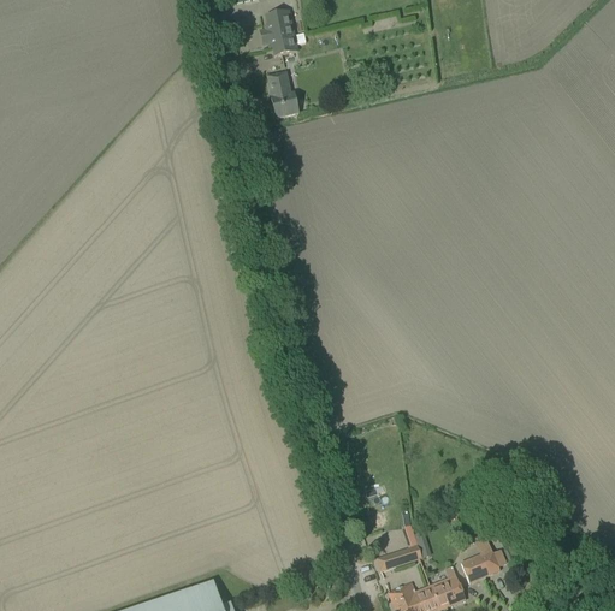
[(295,49),(287,10),(266,13),(276,54),(295,49)]
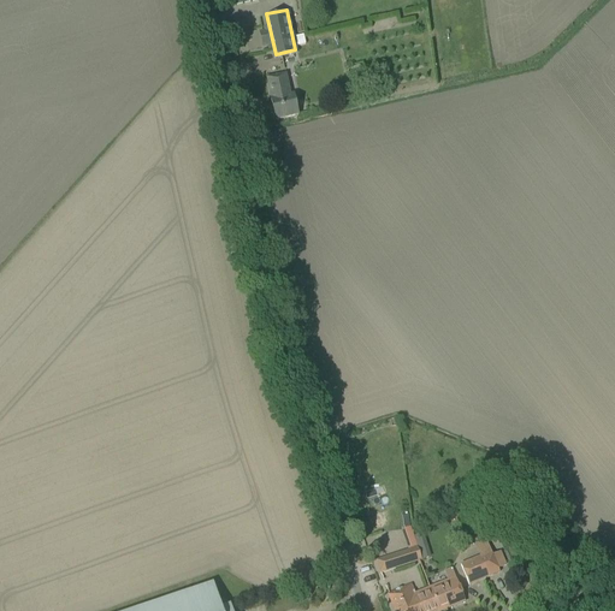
[(272,96),(276,117),(300,111),(295,90),(291,92),(287,70),(267,75),(272,95),(272,96)]
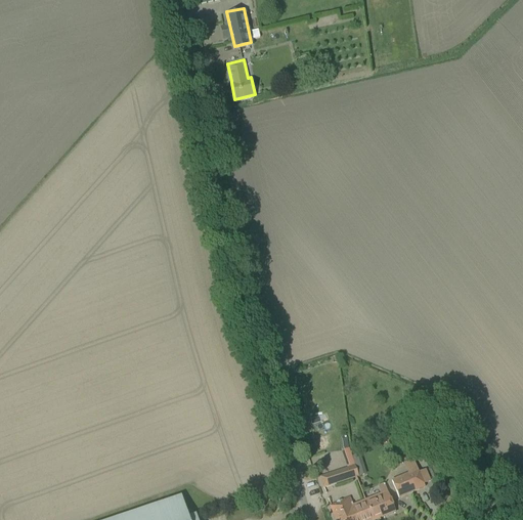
[(352,452),(345,456),(347,464),(355,461),(352,452)]
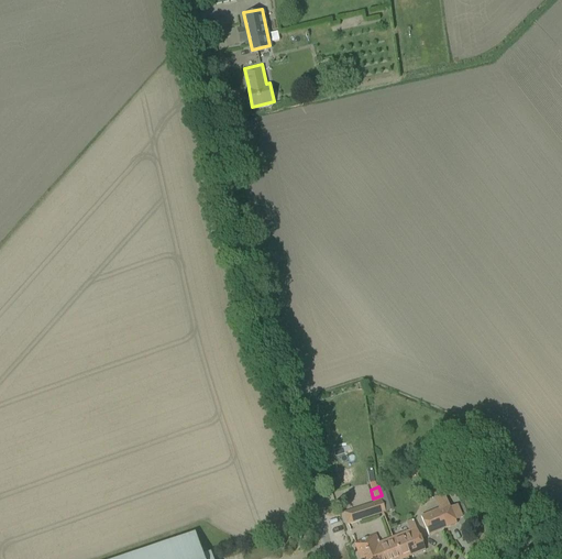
[(421,513),(429,532),(458,519),(450,502),(445,491),(434,494),(440,506),(421,513)]
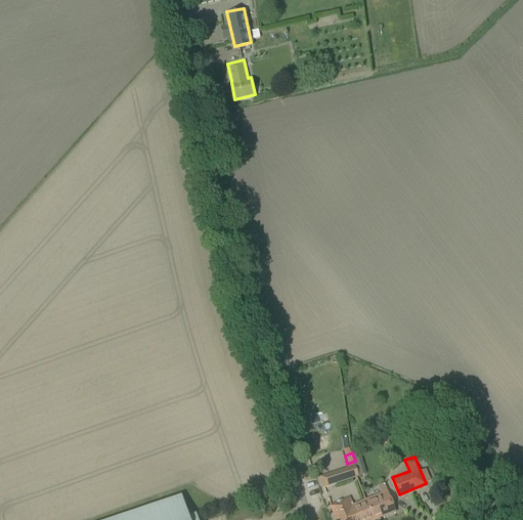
[(321,474),(324,484),(335,481),(359,474),(356,463),(331,471),(321,474)]
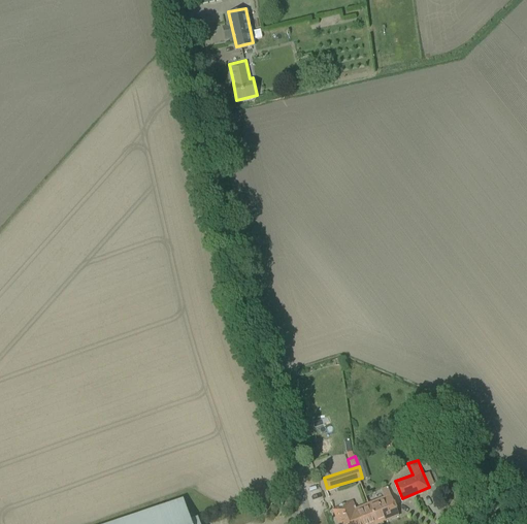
[(382,496),(368,501),(376,521),(399,513),(391,492),(389,484),(382,487),(385,495),(382,496)]
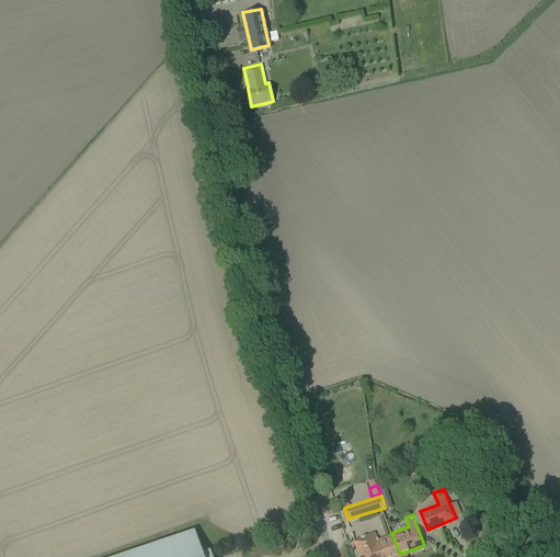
[(195,527),(107,556),(214,556),(210,547),(203,549),(195,527)]
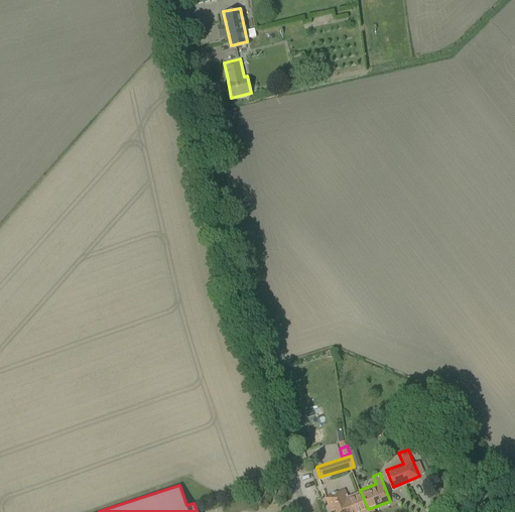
[(360,490),(348,495),(344,487),(327,494),(334,511),(361,511),(368,509),(360,490)]
